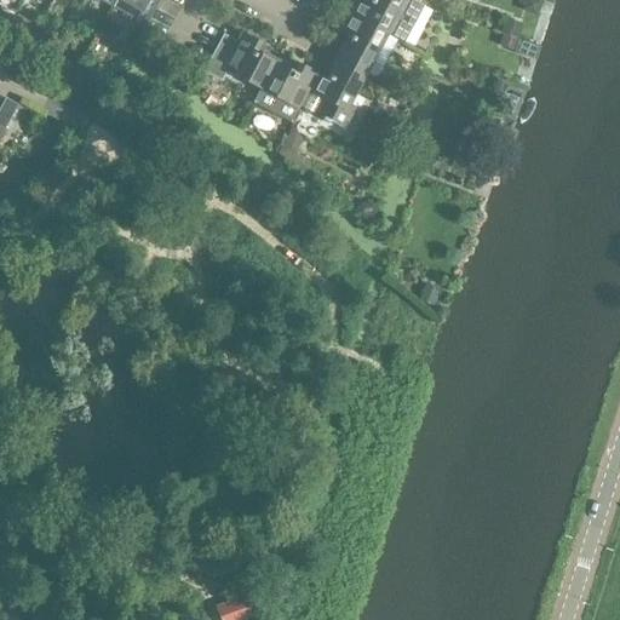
[(159,0),(114,0),(113,5),(132,16),(130,19),(132,28),(142,33),(159,0)]
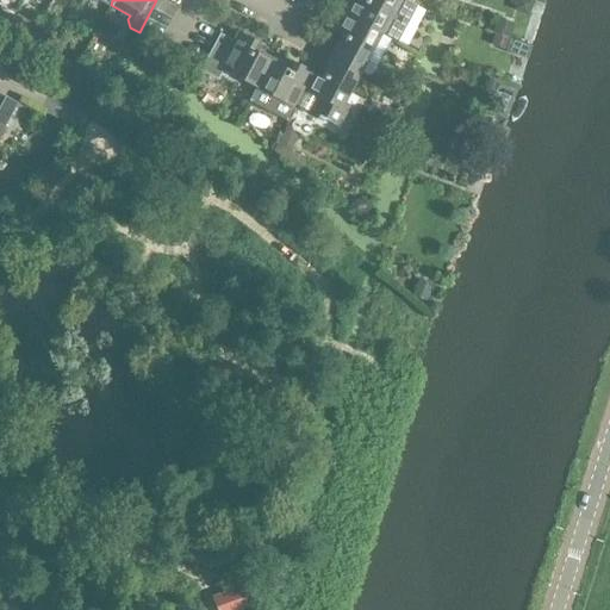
[(350,0),(343,13),(391,38),(391,39),(399,43),(419,5),(412,1),(410,0),(350,0)]
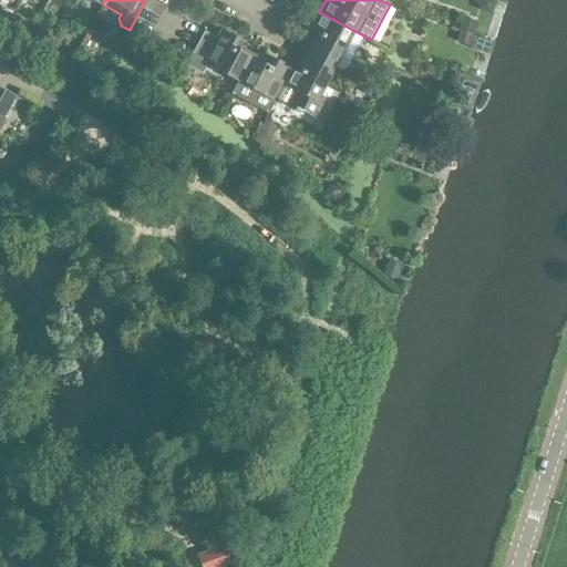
[(319,33),(309,52),(336,66),(344,71),(363,37),(363,35),(319,12),(310,29),(319,33)]
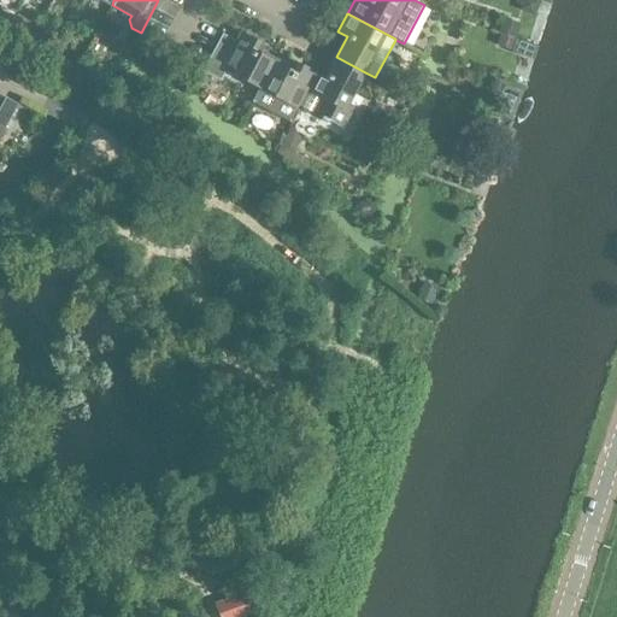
[(521,23),(501,17),(497,31),(516,37),(521,23)]
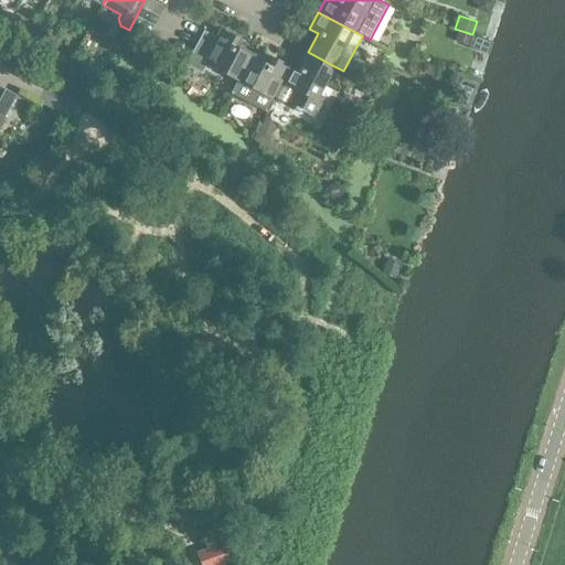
[(205,64),(237,82),(251,56),(232,46),(237,38),(220,29),(215,38),(203,31),(185,64),(201,73),(205,64)]
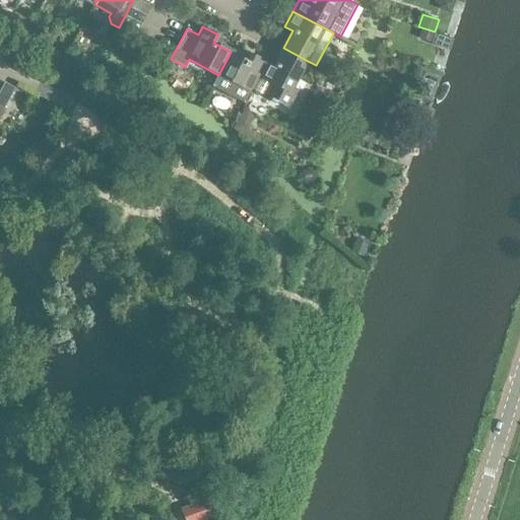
[(274,65),(268,61),(267,61),(259,76),(260,76),(251,93),(263,100),(264,96),(288,109),(299,89),(294,87),(308,61),(283,48),(274,65)]
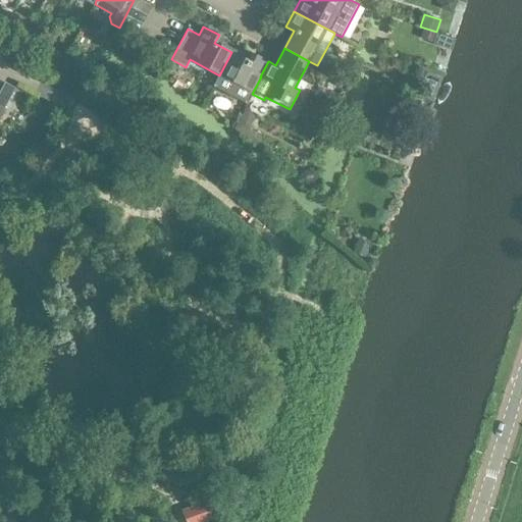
[(213,87),(246,104),(247,104),(252,94),(261,76),(260,76),(268,61),(253,53),(249,61),(231,52),(219,75),(213,87)]
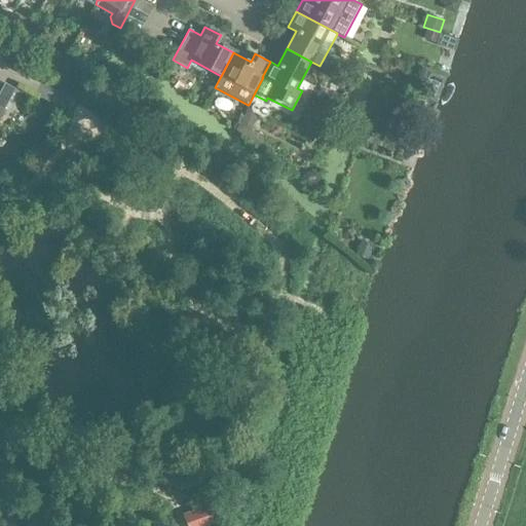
[(0,116),(14,88),(4,82),(0,89),(0,116)]
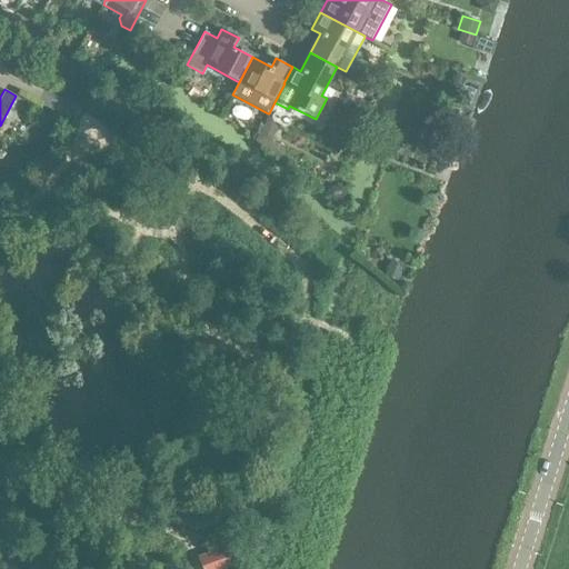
[(270,121),(265,121),(255,139),(277,157),(281,156),(283,150),(282,145),(275,141),(272,137),(277,128),(275,123),(270,121)]
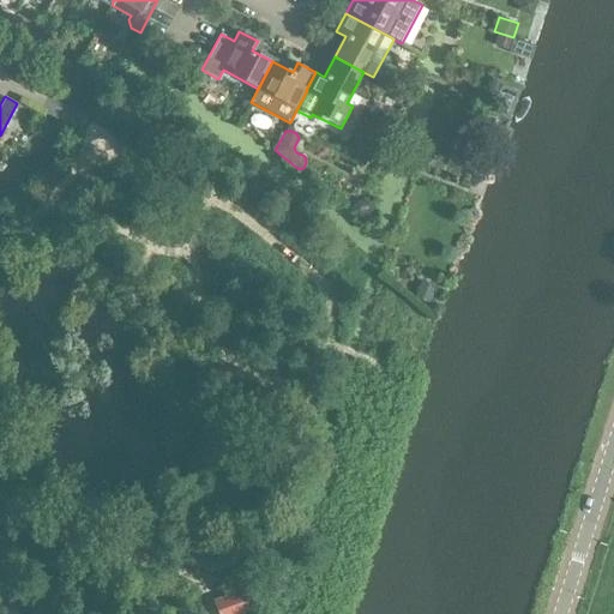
[(241,613),(250,612),(242,589),(216,599),(222,613),(241,613)]
